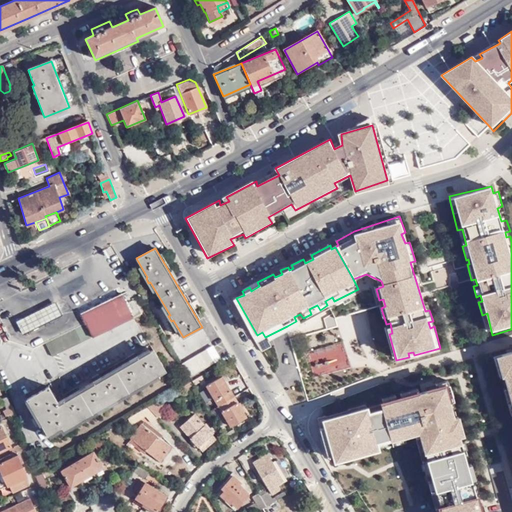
[(85,323),(92,337),(133,317),(126,303),(121,293),(81,313),(85,323)]
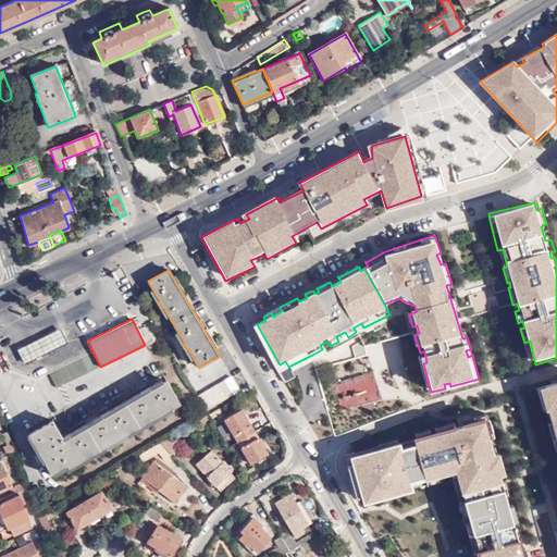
[(137,330),(145,345),(155,341),(147,325),(137,330)]
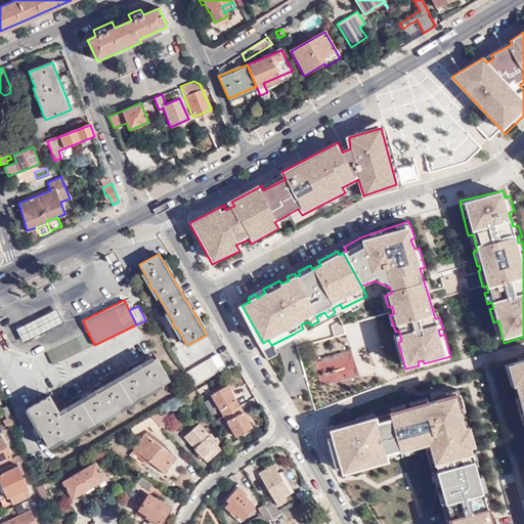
[(24,344),(63,323),(57,311),(16,331),(24,344)]
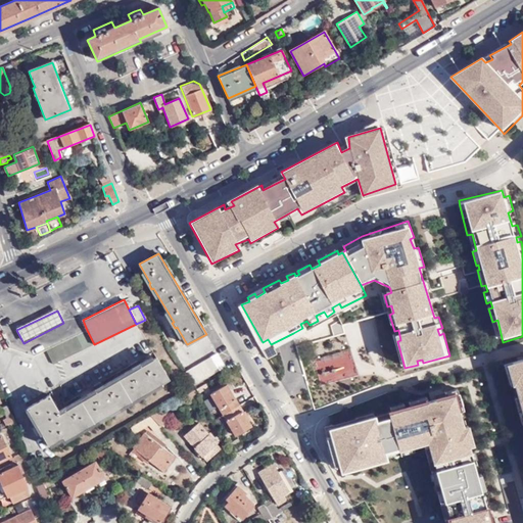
[(335,335),(344,330),(338,320),(329,325),(335,335)]
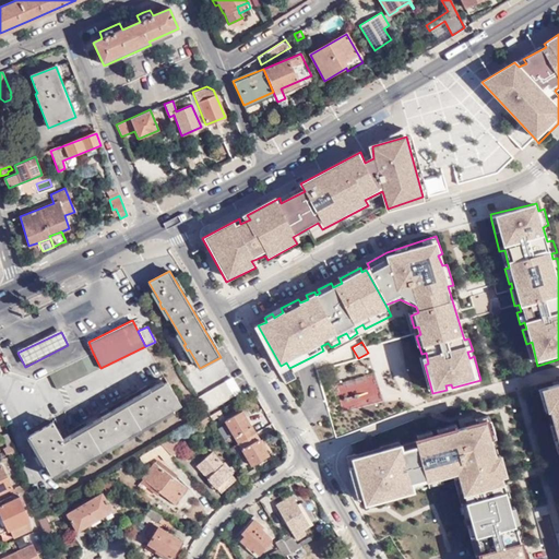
[(93,353),(49,373),(57,390),(100,368),(93,353)]
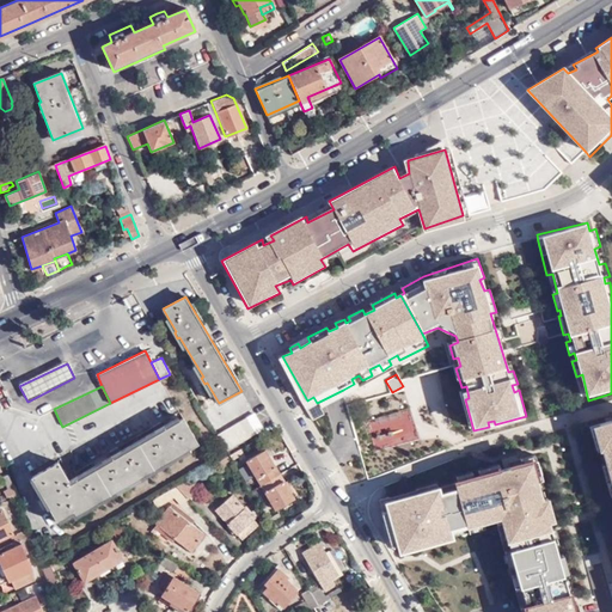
[(377,450),(418,438),(409,408),(368,420),(377,450)]
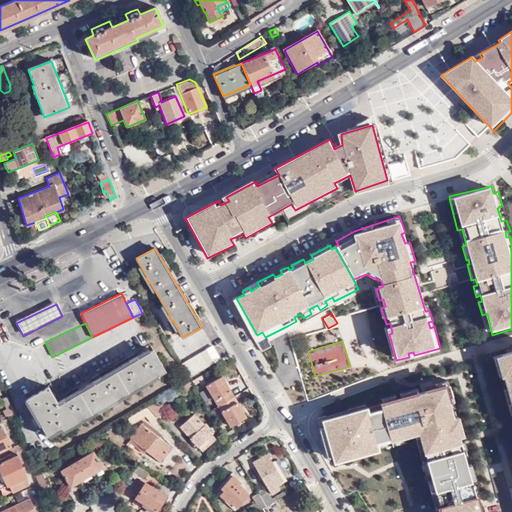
[(213,346),(182,365),(189,377),(220,359),(213,346)]
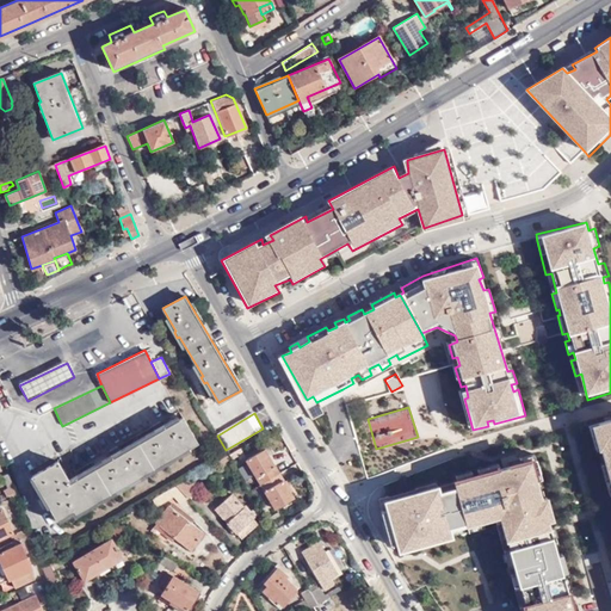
[(69,480),(59,461),(32,476),(57,518),(73,510),(74,512),(196,442),(180,415),(69,480)]
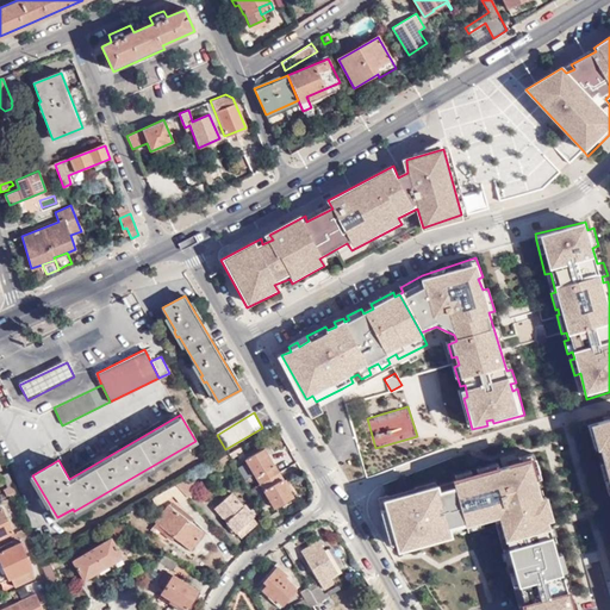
[(609,416),(587,423),(609,500),(609,416)]
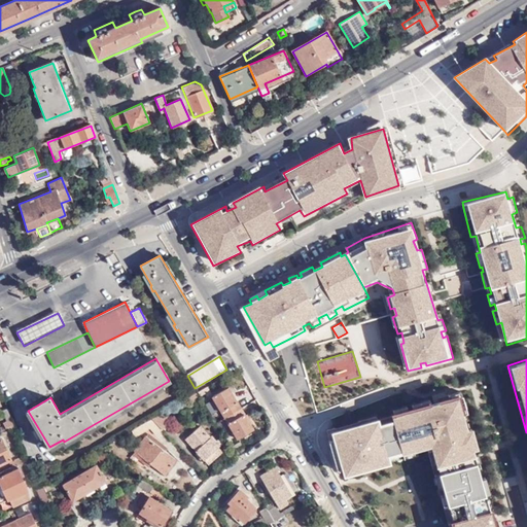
[(213,393),(208,386),(198,392),(200,396),(205,394),(207,397),(213,393)]
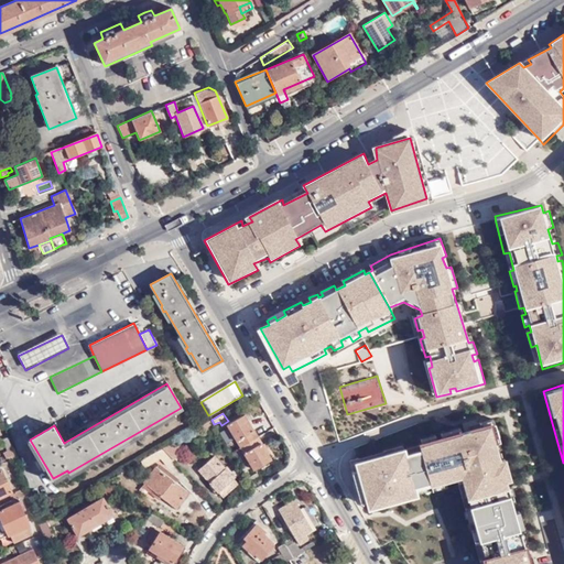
[(240,447),(259,437),(246,414),(227,425),(240,447)]
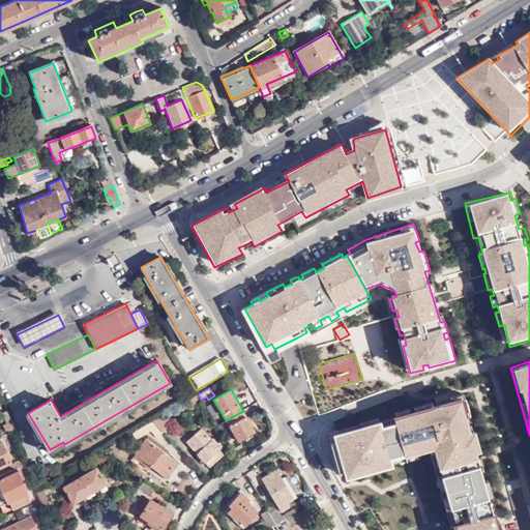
[(430,452),(451,529),(502,529),(498,514),(465,394),(449,398),(447,393),(432,396),(433,404),(385,418),(398,460),(430,452)]
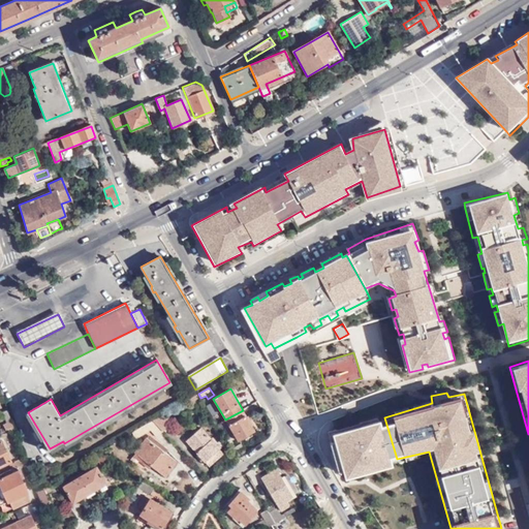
[(255,431),(243,410),(225,419),(227,423),(224,425),(226,427),(225,427),(229,435),(234,433),(238,440),(255,431)]
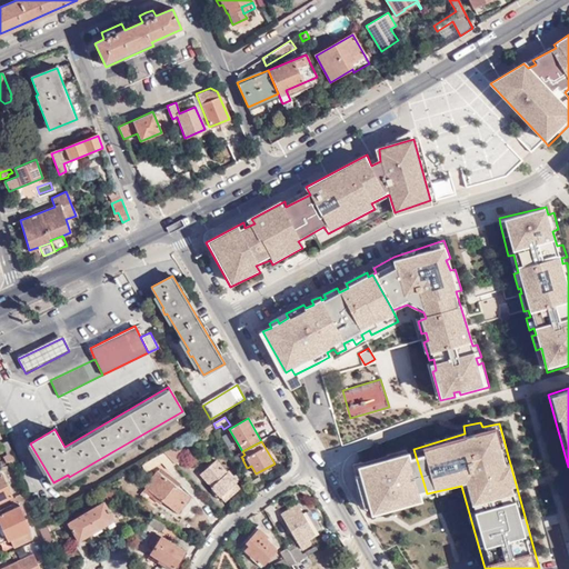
[(182,451),(177,446),(165,453),(175,465),(180,460),(177,457),(182,451)]
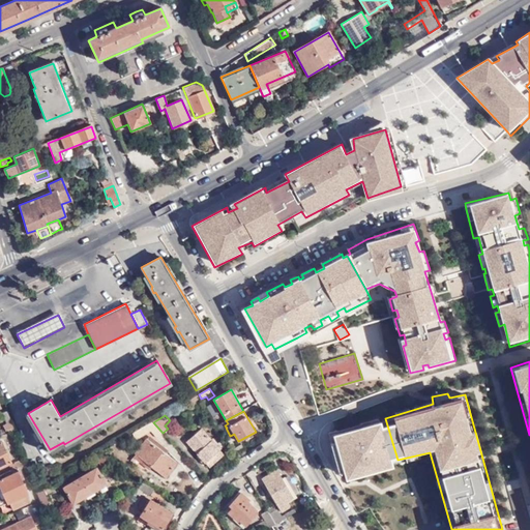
[(385,418),(334,432),(347,476),(398,460),(385,418)]
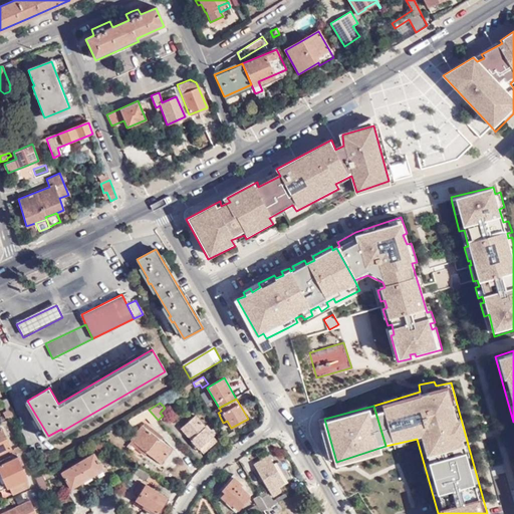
[(14,414),(11,408),(3,412),(5,418),(14,414)]
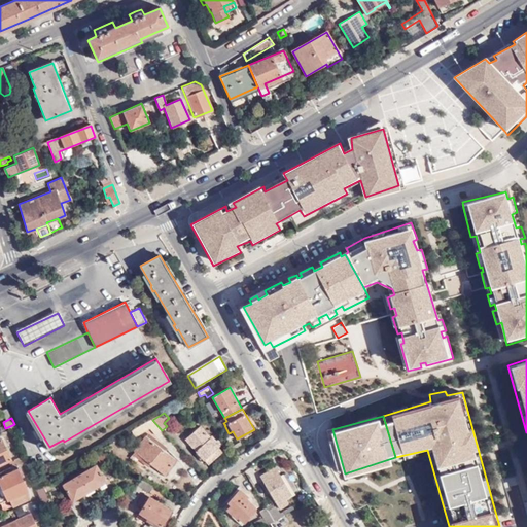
[(156,435),(162,430),(152,420),(136,429),(139,434),(149,428),(156,435)]
